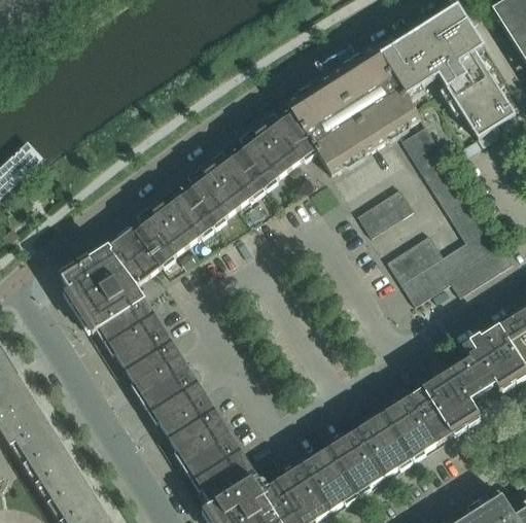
[(512,0),(494,11),(525,61),(525,0),(512,0)]
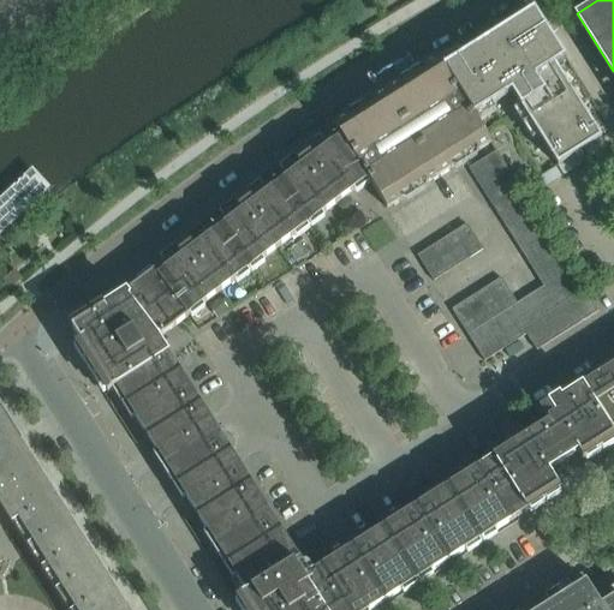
[(602,135),(556,61),(566,55),(536,6),(463,53),(458,47),(442,57),(442,54),(439,57),(474,112),(475,112),(512,88),(559,162),(602,135)]
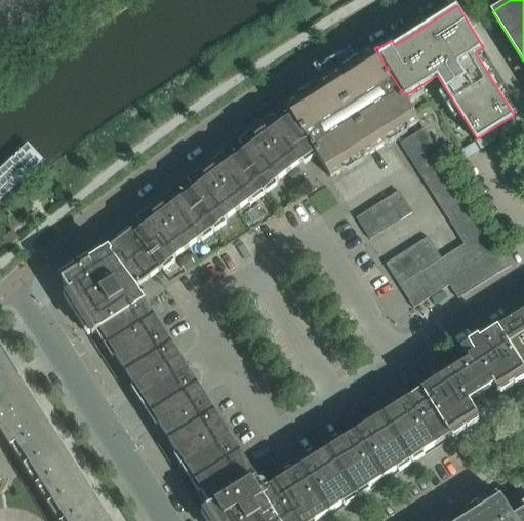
[(420,119),(405,95),(404,95),(374,48),(286,104),(289,110),(308,138),(316,150),(317,150),(316,151),(331,174),(420,119)]
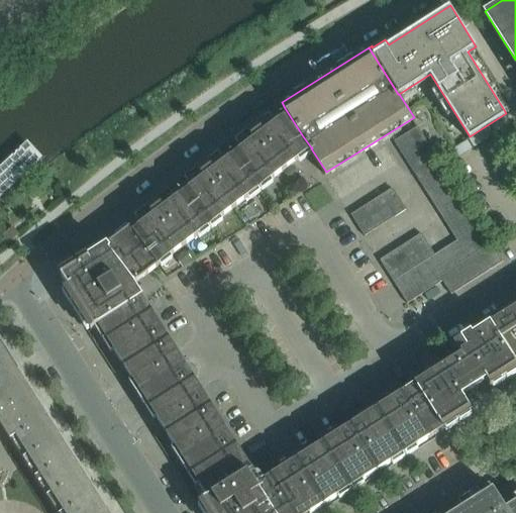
[(208,494),(248,469),(194,384),(176,354),(130,284),(135,281),(135,280),(311,147),(303,136),(285,108),(282,109),(270,119),(262,125),(256,118),(246,126),(251,133),(212,163),(207,157),(196,165),(201,171),(161,202),(157,194),(146,202),(151,210),(89,255),(87,252),(80,258),(61,272),(69,284),(65,286),(92,328),(99,323),(135,381),(153,409),(208,494)]
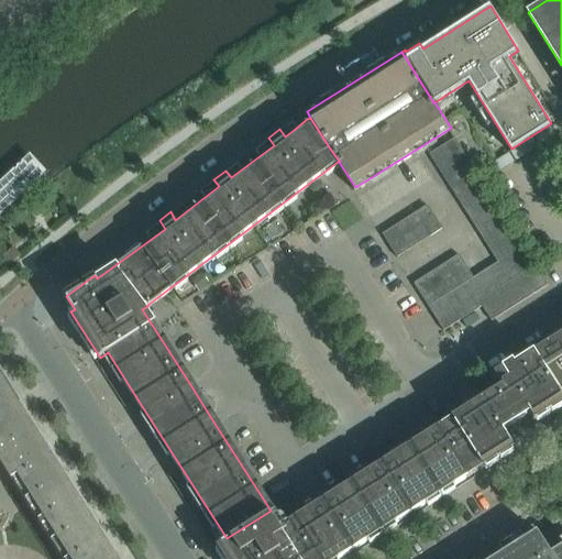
[(430,151),(439,165),(464,149),(455,134),(430,151)]
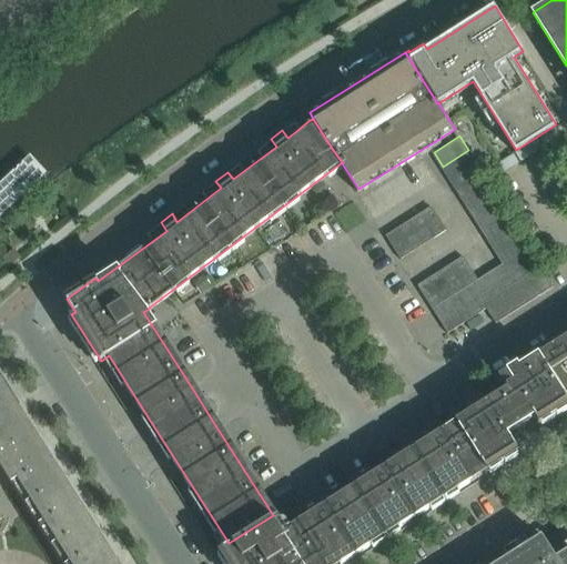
[(0,187),(0,215),(60,165),(46,149),(0,187)]
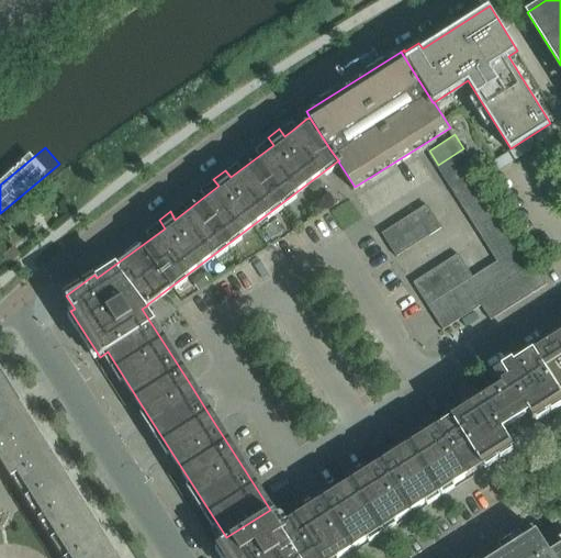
[(463,148),(438,165),(447,179),(472,163),(463,148)]
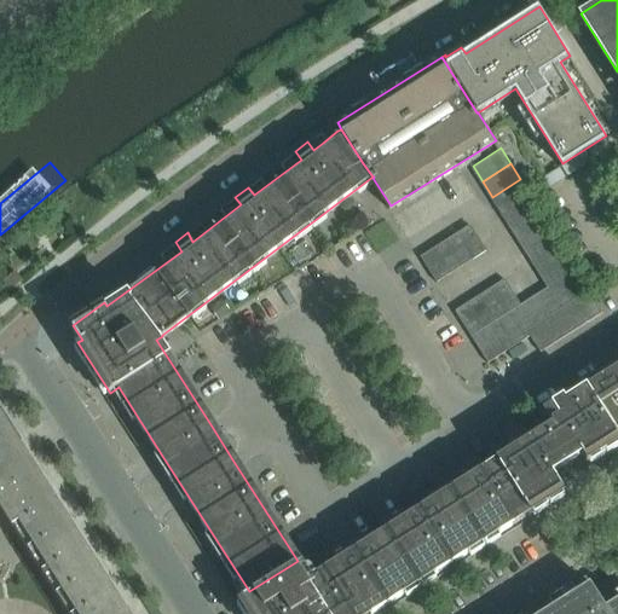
[(502,212),(530,195),(520,179),(492,197),(502,212)]
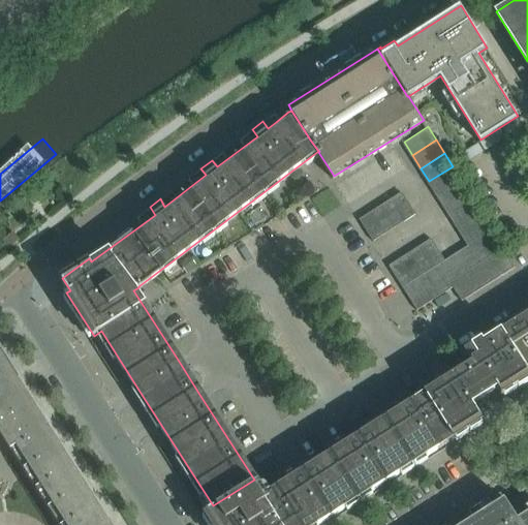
[(435,191),(459,177),(453,166),(429,181),(435,191)]
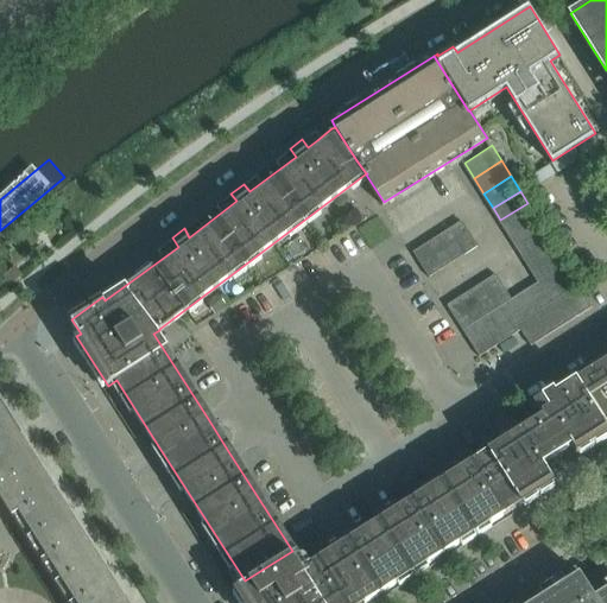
[(507,232),(536,215),(528,203),(500,220),(507,232)]
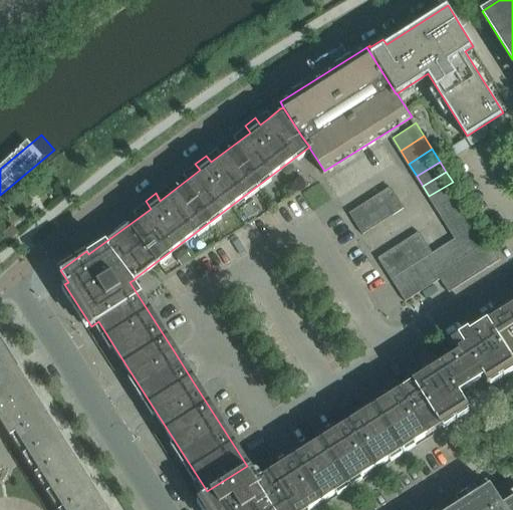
[(436,206),(459,192),(453,182),(429,196),(436,206)]
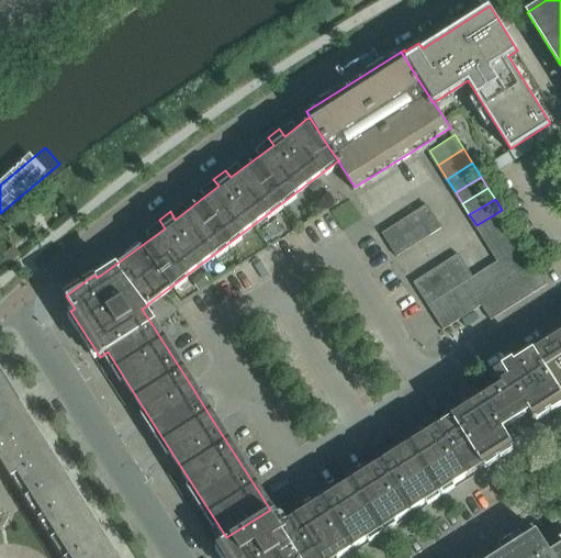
[(442,225),(428,201),(416,209),(432,232),(442,225)]
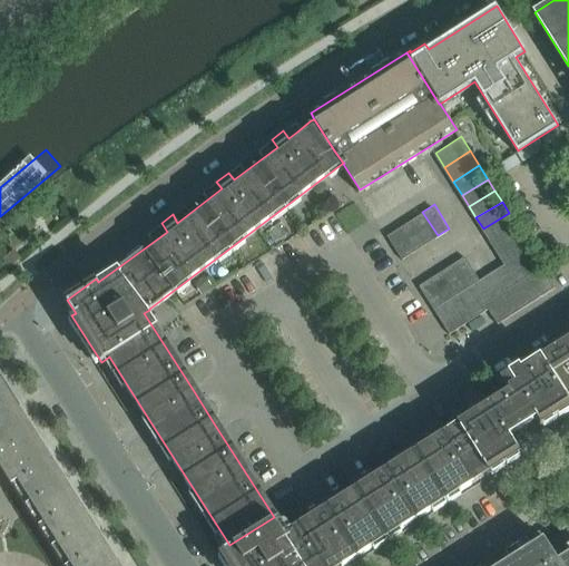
[(438,235),(422,212),(411,218),(425,243),(438,235)]
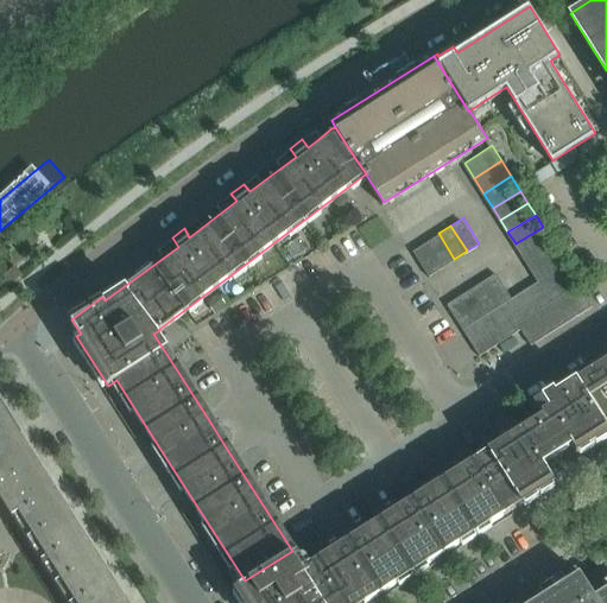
[(523,256),(550,239),(543,227),(516,243),(523,256)]
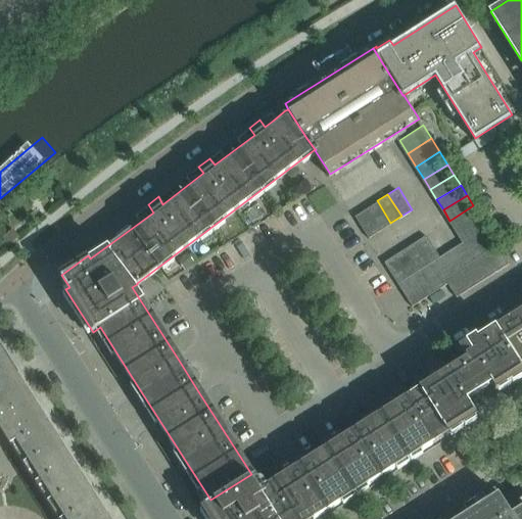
[(390,223),(377,200),(367,207),(380,229),(390,223)]
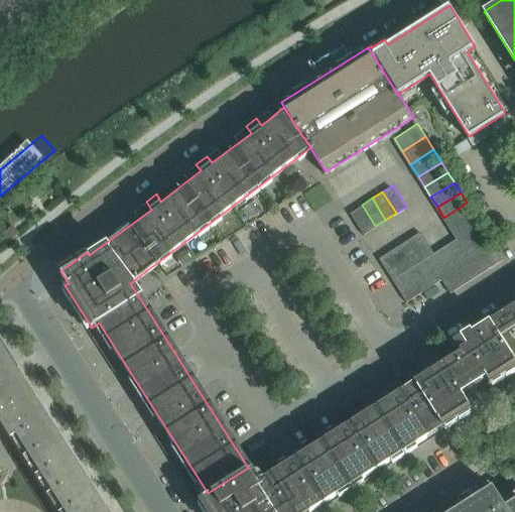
[(474,213),(467,203),(443,218),(451,228),(474,213)]
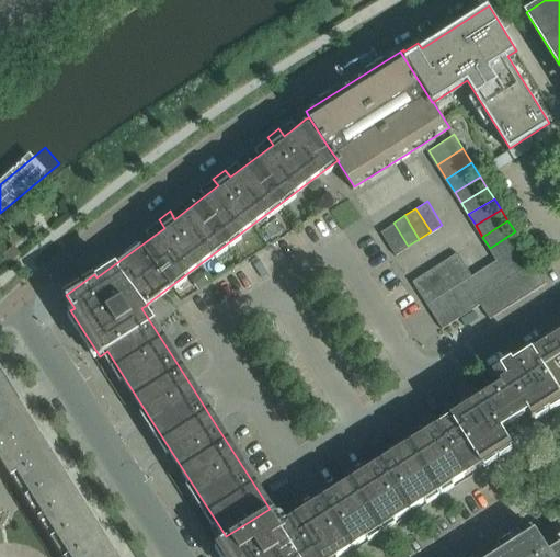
[(408,246),(393,223),(381,230),(397,253),(408,246)]
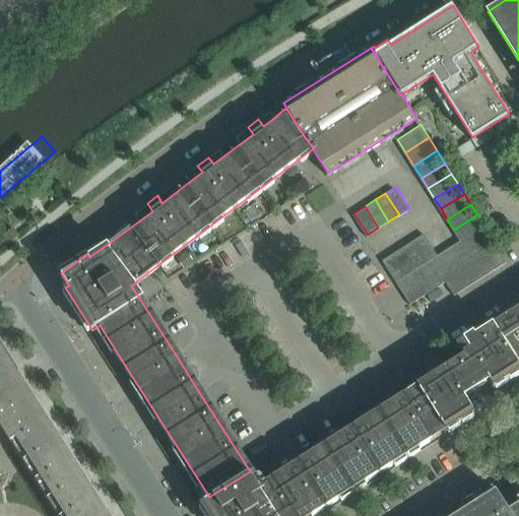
[(483,224),(477,214),(454,230),(460,240),(483,224)]
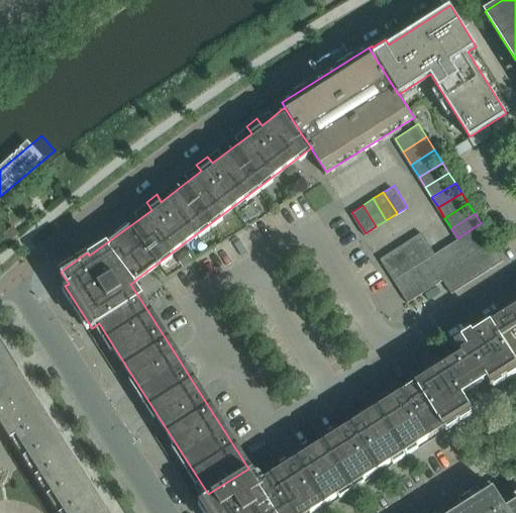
[(470,281),(503,259),(495,245),(494,244),(481,223),(457,238),(446,244),(435,251),(425,259),(415,265),(422,276),(429,287),(443,278),(451,292),(470,281)]
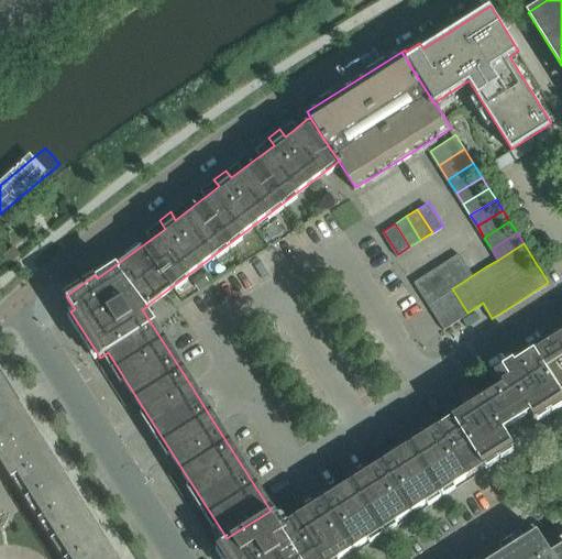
[(3,253),(10,261),(21,252),(14,244),(3,253)]
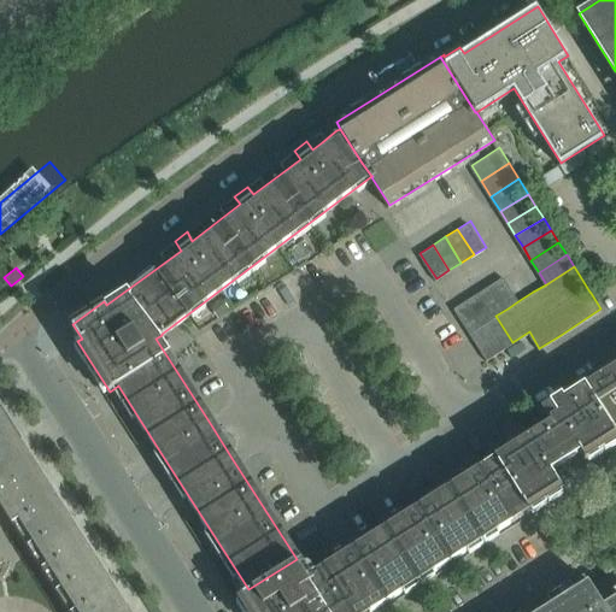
[(504,275),(492,283),(508,309),(520,300),(504,275)]
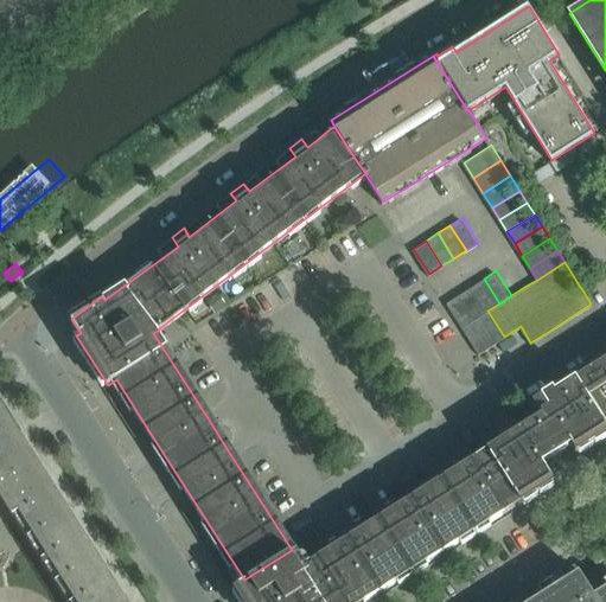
[(499,303),(484,279),(471,286),(488,312),(488,311),(499,303)]
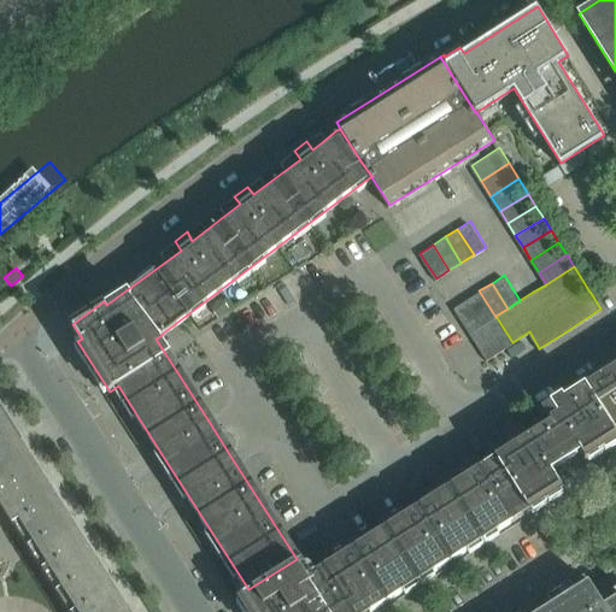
[(496,317),(479,290),(467,299),(482,324),(496,317)]
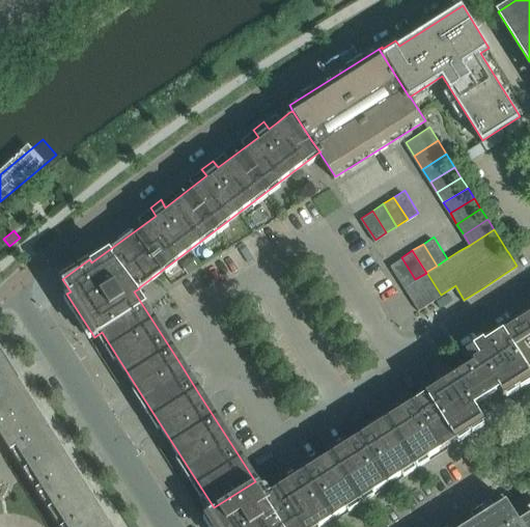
[(415,279),(401,257),(391,265),(405,286),(415,279)]
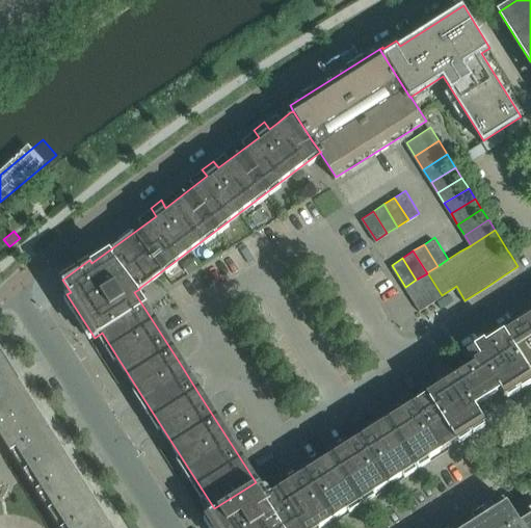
[(413,298),(434,284),(427,272),(427,273),(416,280),(405,287),(413,298)]
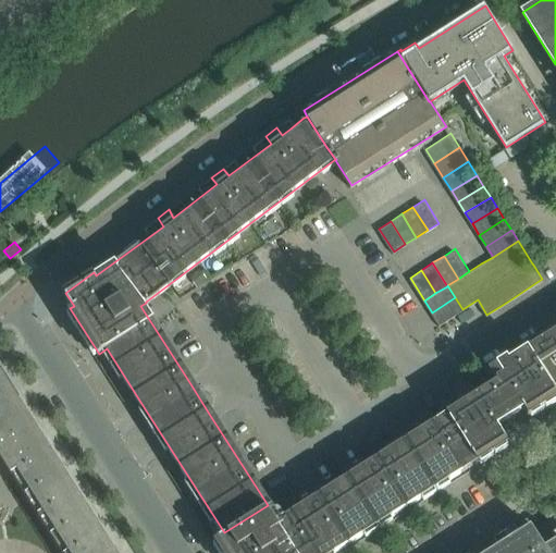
[(462,309),(455,297),(432,312),(440,324),(445,320),(462,309)]
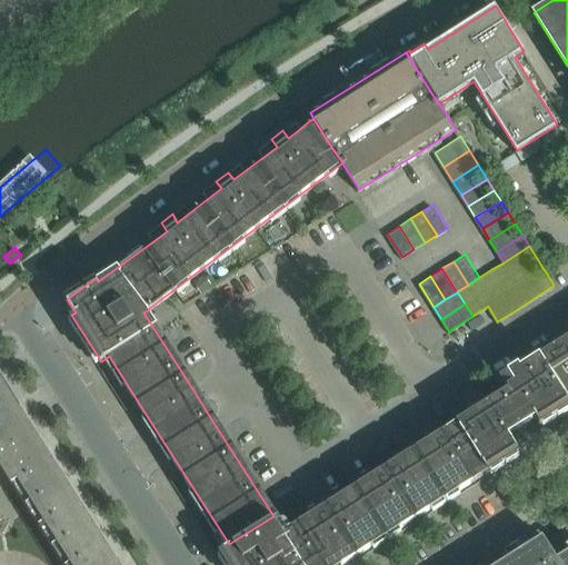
[(540,422),(567,404),(567,342),(524,369),(519,363),(501,374),(510,387),(489,400),(508,430),(536,414),(540,422)]
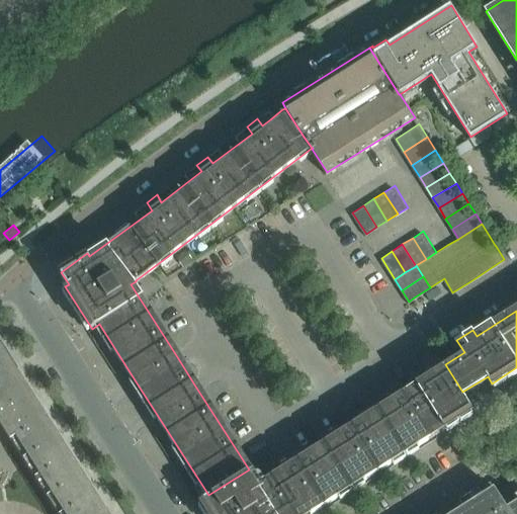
[(0,420),(0,421),(16,447),(55,424),(0,336),(0,420)]
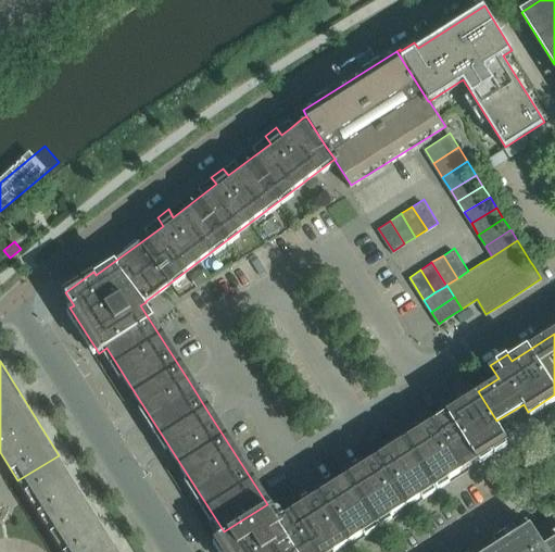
[(331,551),(484,454),(508,439),(496,421),(478,391),(433,419),(437,425),(279,525),(267,504),(224,531),(216,537),(225,551),(331,551)]
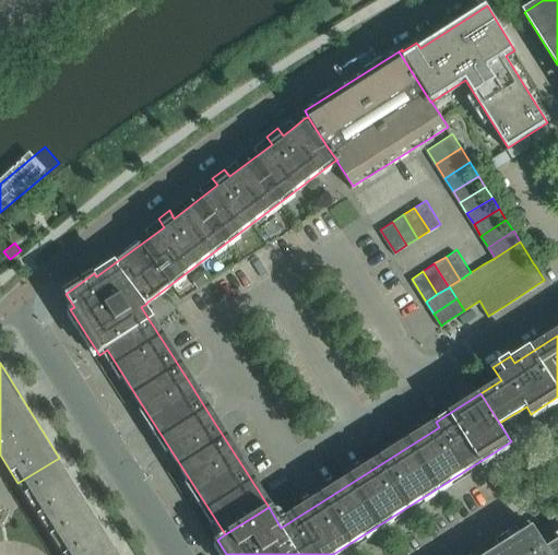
[(121,554),(59,458),(18,483),(63,554),(121,554)]
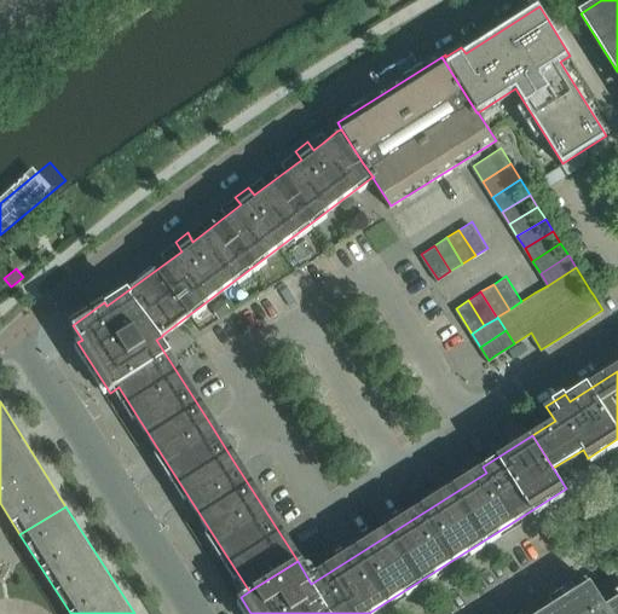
[(602,598),(587,573),(559,590),(564,598),(538,613),(608,613),(600,600),(602,598)]
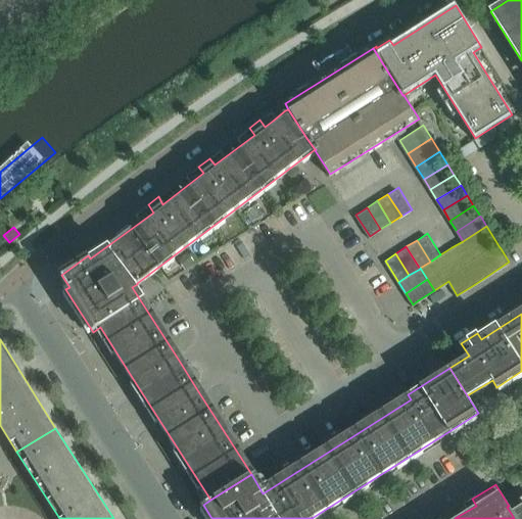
[(521,497),(509,506),(507,507),(514,518),(521,518),(521,497)]
